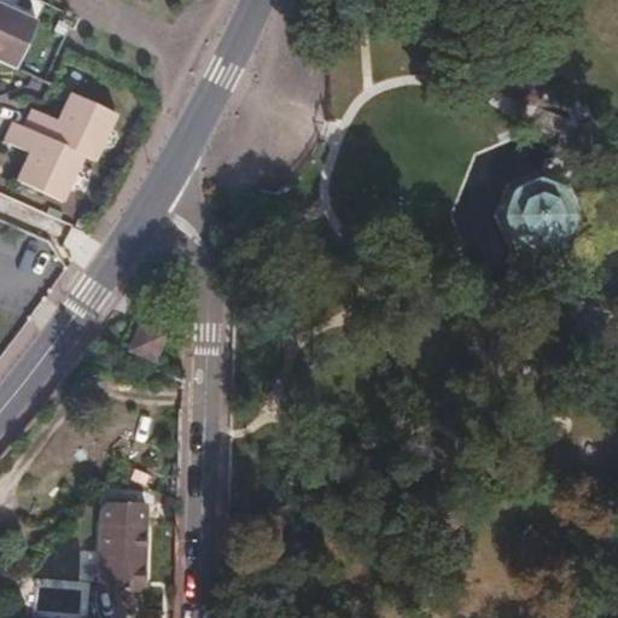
[(0,66),(18,74),(22,65),(41,27),(0,6),(0,66)]
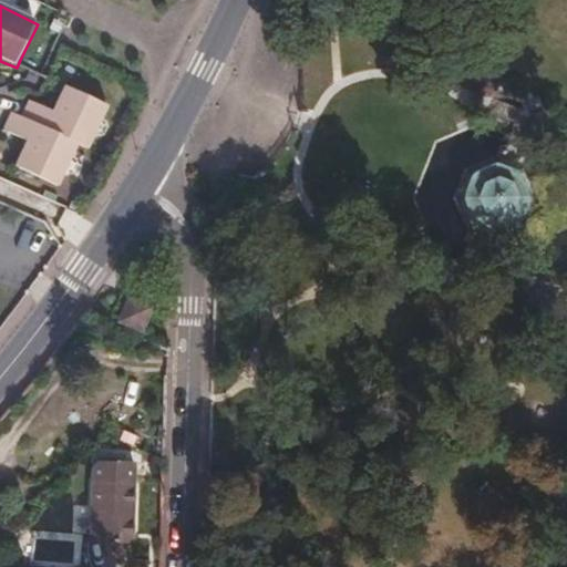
[(85,150),(107,106),(64,84),(55,102),(60,104),(55,112),(28,100),(19,117),(10,113),(2,132),(28,143),(24,151),(20,148),(13,167),(57,187),(76,145),(85,150)]
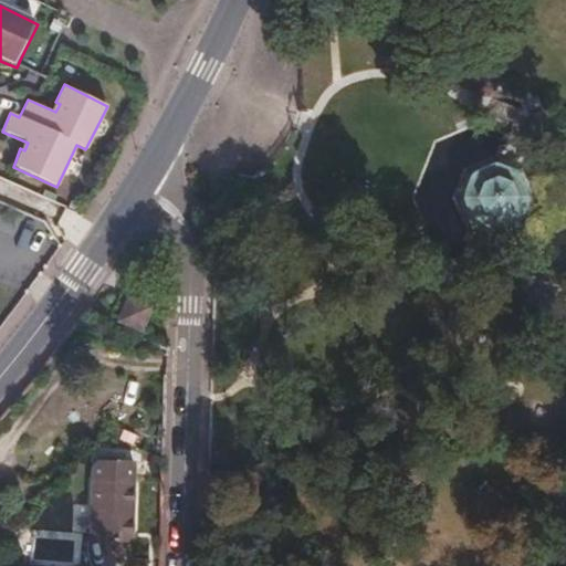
[(481,226),(495,229),(517,220),(527,195),(519,175),(506,169),(498,166),(479,169),(468,173),(460,197),(471,221),(481,226)]
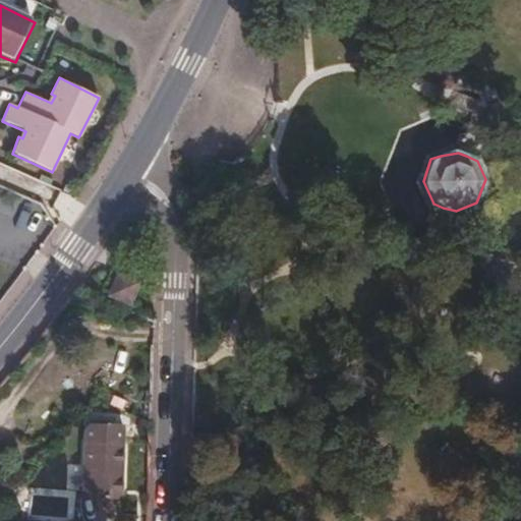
[(129,305),(140,280),(117,270),(106,294),(129,305)]
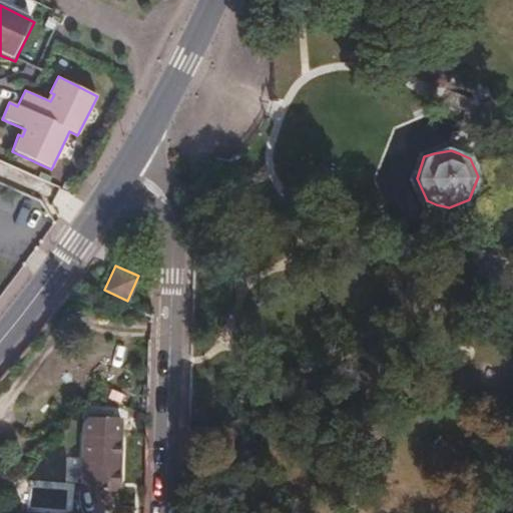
[(117,492),(119,436),(82,435),(79,490),(117,492)]
